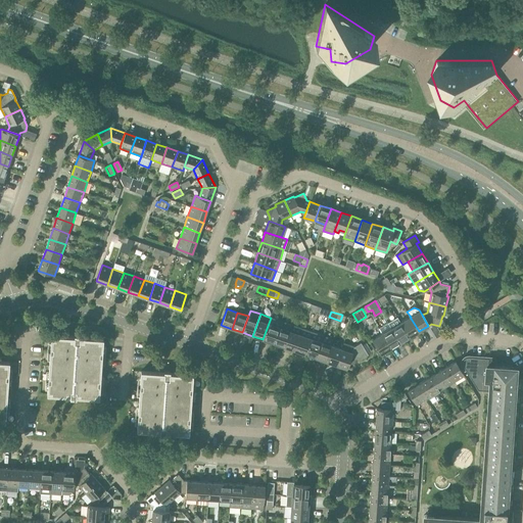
[(400,323),(410,337),(419,331),(410,317),(400,323)]
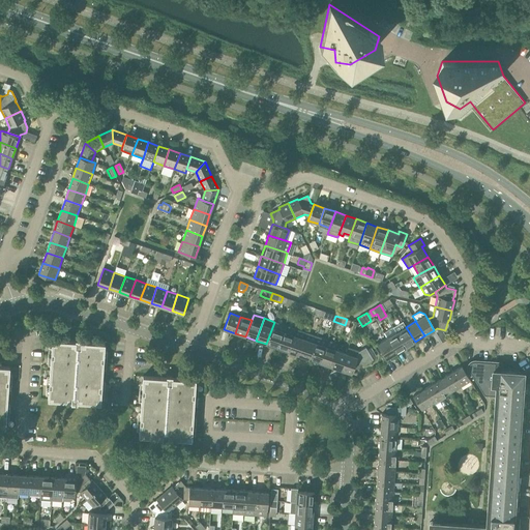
[(285,326),(285,325),(274,322),(266,344),(277,348),(285,326)]
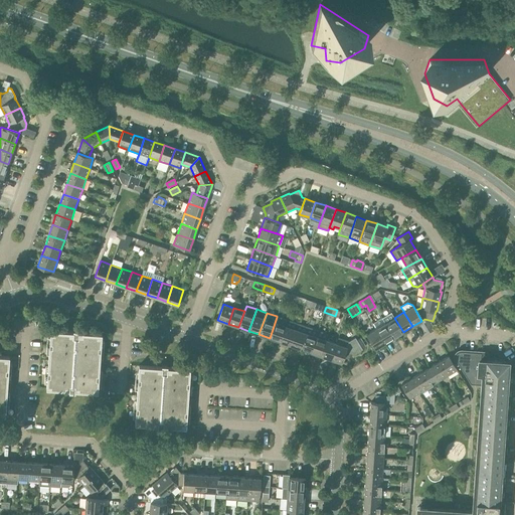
[(270,338),(280,341),(287,321),(287,320),(277,316),(277,317),(270,338)]
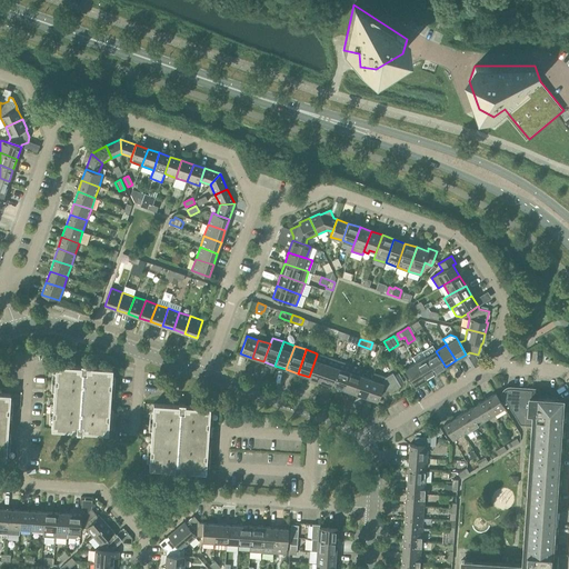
[(412,358),(416,363),(425,379),(436,372),(426,357),(422,351),(412,358)]
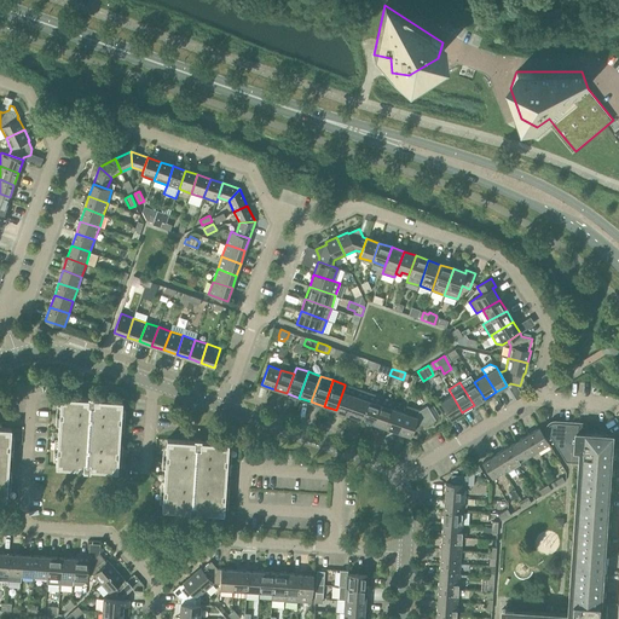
[(463,388),(474,405),(485,399),(474,382),(463,388)]
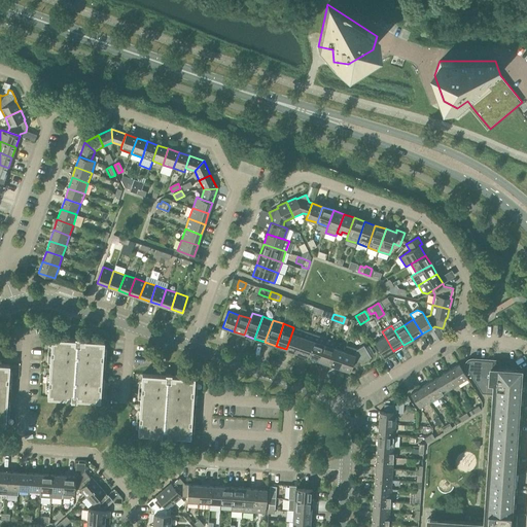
[(293,327),(293,328),(286,349),(296,353),(305,331),(293,327)]
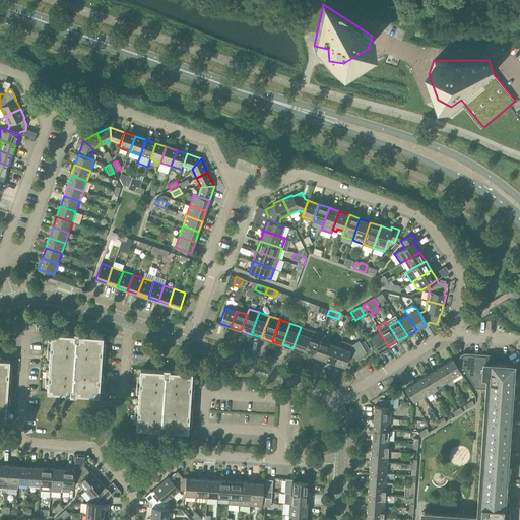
[(303,351),(311,330),(301,327),(293,348),(303,351)]
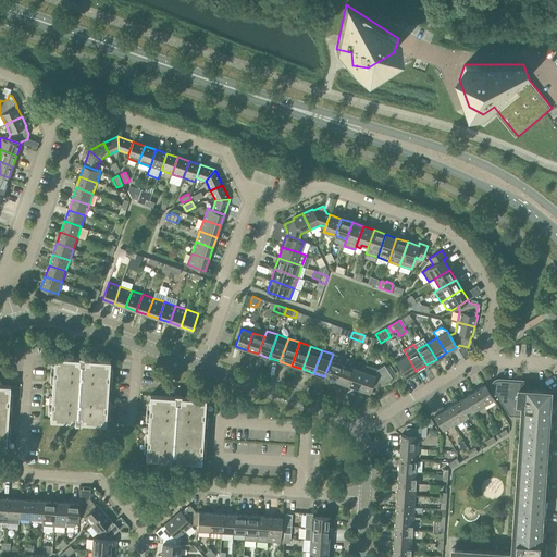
[(333,354),(324,376),(335,381),(344,358),(333,354)]
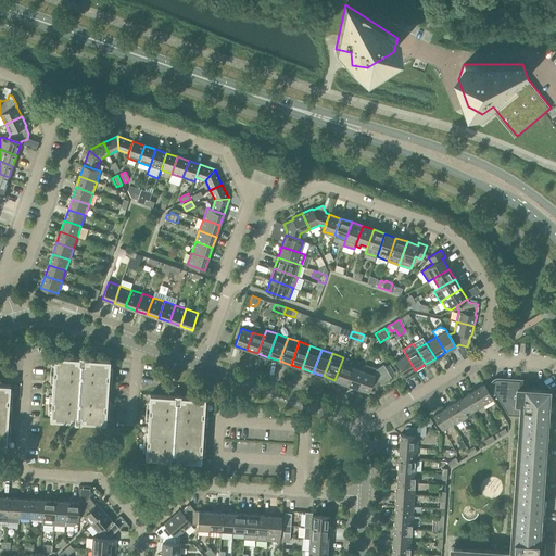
[(395,362),(405,377),(415,370),(406,355),(395,362)]
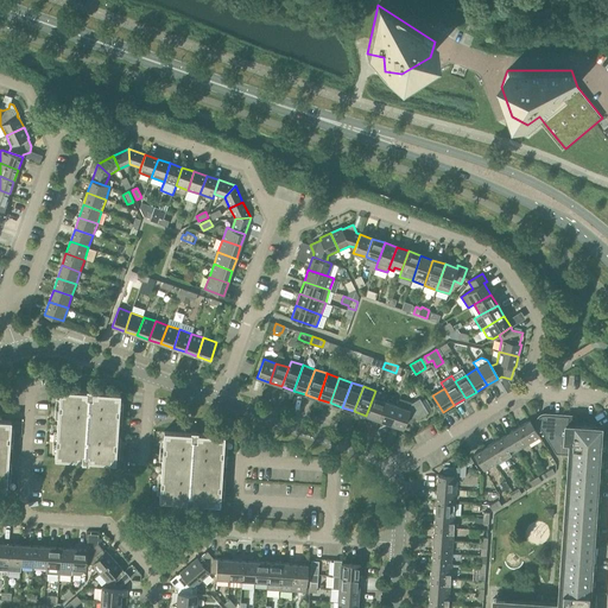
[(120,394),(94,392),(94,390),(87,390),(87,392),(59,390),(55,460),(82,461),(82,463),(89,463),(89,462),(115,463),(116,445),(118,439),(118,438),(119,419),(119,417),(119,412),(120,394)]
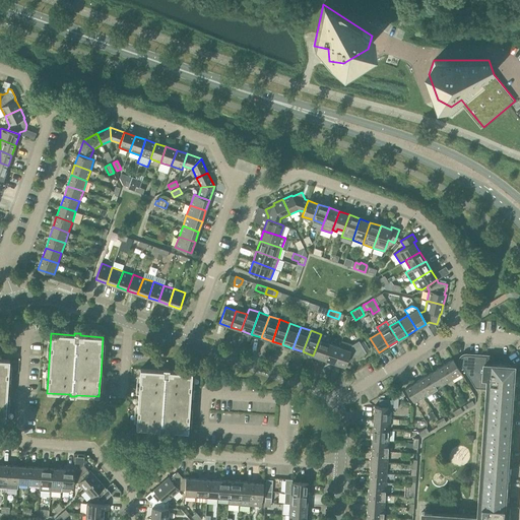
[(329,343),(331,337),(321,334),(313,355),(324,360),(329,343)]
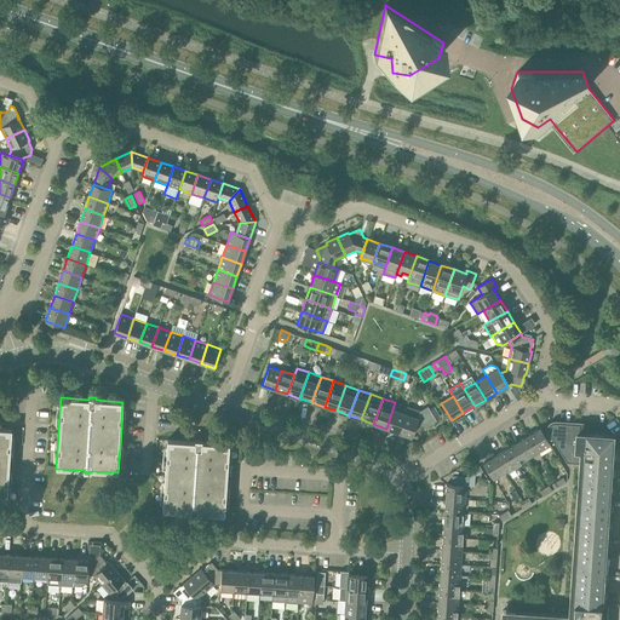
[(407,407),(405,413),(399,432),(412,437),(417,423),(426,426),(436,420),(436,419),(440,417),(434,407),(430,409),(428,407),(420,411),(407,407)]
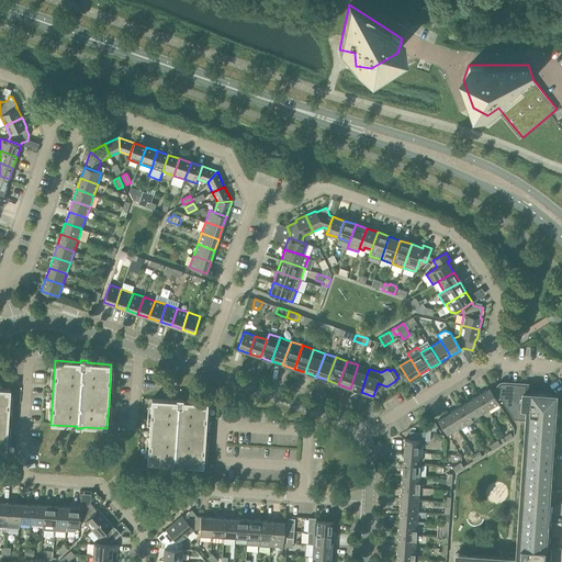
[(367,374),(356,371),(350,389),(361,392),(367,374)]
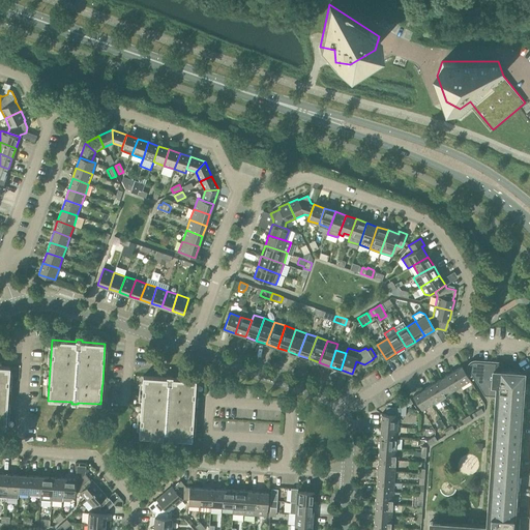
[(511,529),(512,519),(516,519),(524,390),(522,389),(522,383),(522,382),(522,381),(522,380),(521,380),(521,379),(521,378),(520,377),(520,376),(519,376),(518,375),(517,374),(516,374),(516,373),(514,373),(513,373),(512,373),(511,373),(494,371),(495,363),(488,362),(475,361),(474,361),(473,361),(473,362),(472,362),(471,362),(471,363),(470,363),(470,364),(469,364),(469,365),(469,366),(469,367),(469,369),(469,370),(469,371),(484,394),(495,395),(495,400),(487,521),(486,526),(477,525),(459,524),(446,523),(442,523),(438,522),(433,522),(430,522),(429,529),(511,529)]
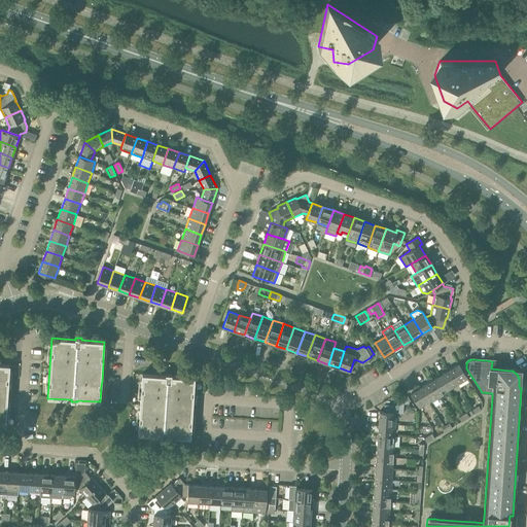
[(0,424),(5,425),(6,410),(7,409),(7,407),(7,406),(7,398),(8,391),(8,384),(8,383),(8,382),(8,380),(9,364),(0,363),(0,424)]
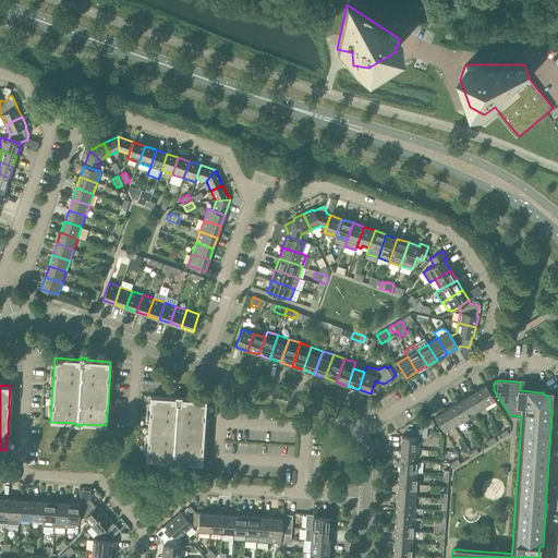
[(495,401),(486,386),(475,392),(485,408),(495,401)]
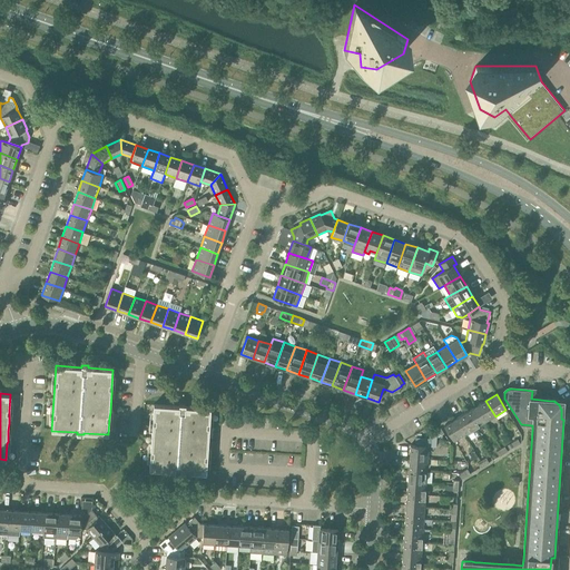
[(495,416),(485,401),(475,406),(484,422),(495,416)]
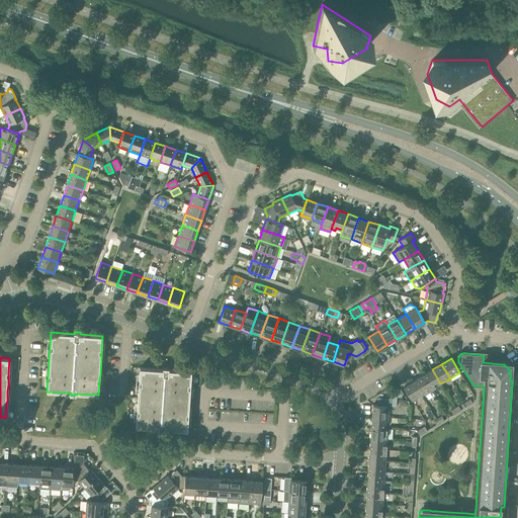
[(140,367),(136,427),(158,428),(158,430),(164,430),(164,429),(187,430),(188,415),(188,413),(188,412),(189,405),(189,397),(190,390),(190,387),(190,386),(191,371),(169,369),(169,367),(163,367),(163,369),(140,367)]
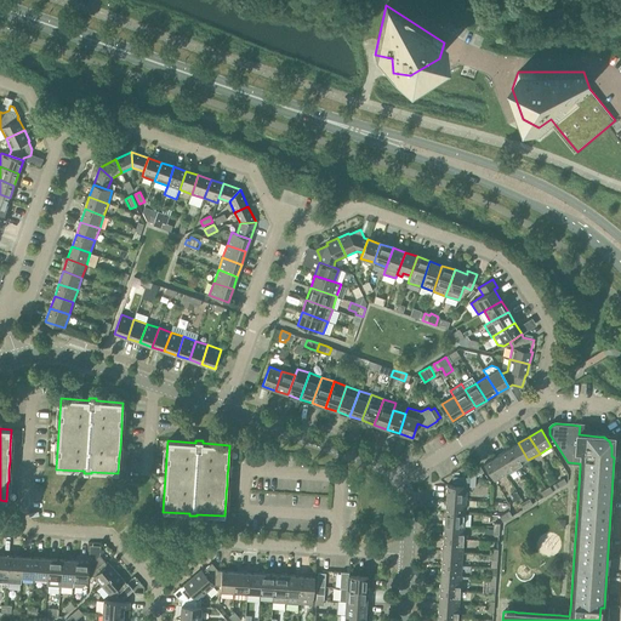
[(528,460),(518,443),(507,450),(517,467),(528,460)]
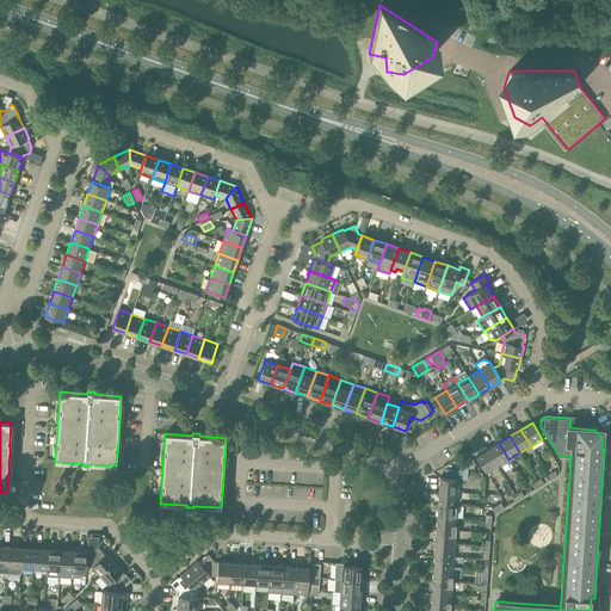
[(508,460),(499,443),(488,450),(498,466),(508,460)]
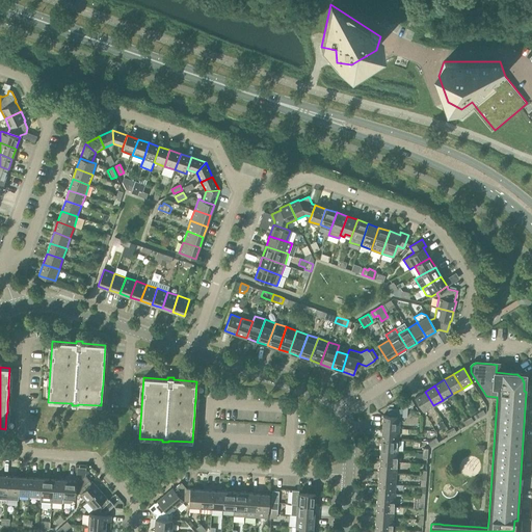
[(415,397),(423,411),(433,405),(425,392),(415,397)]
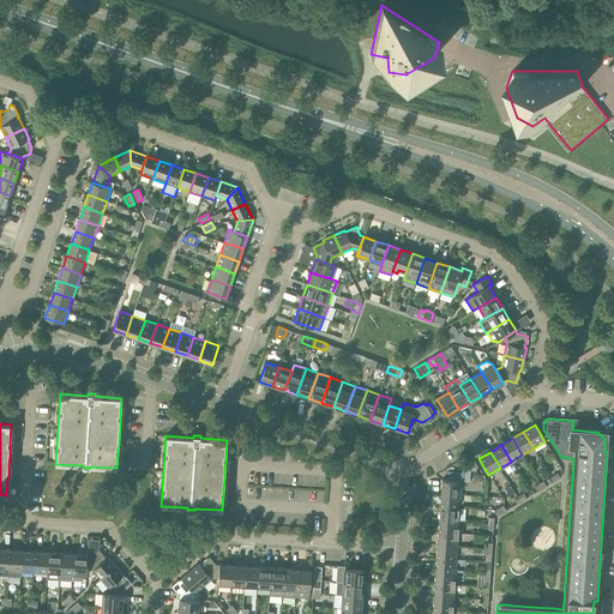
[(443,480),(441,493),(461,494),(462,481),(443,480)]
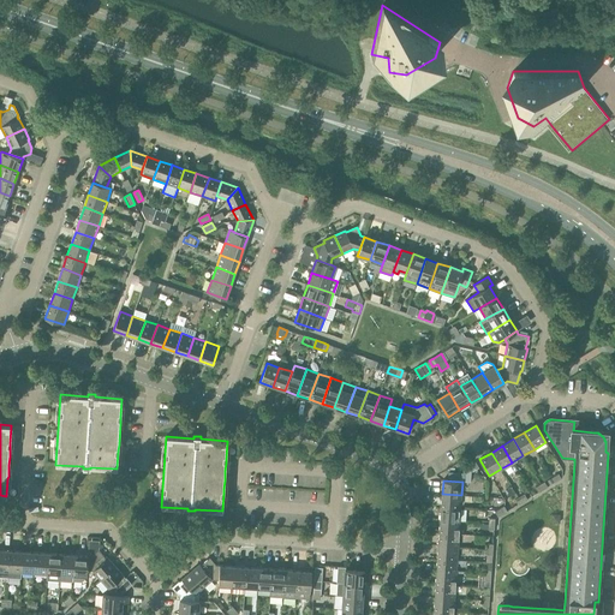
[(461,495),(442,494),(441,507),(460,508),(461,495)]
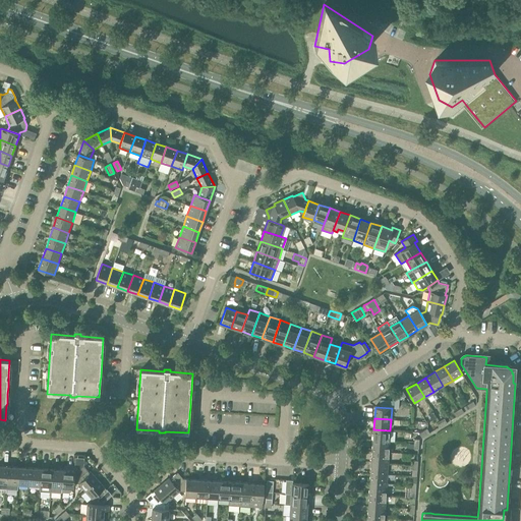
[(419,433),(421,438),(429,432),(427,428),(419,433)]
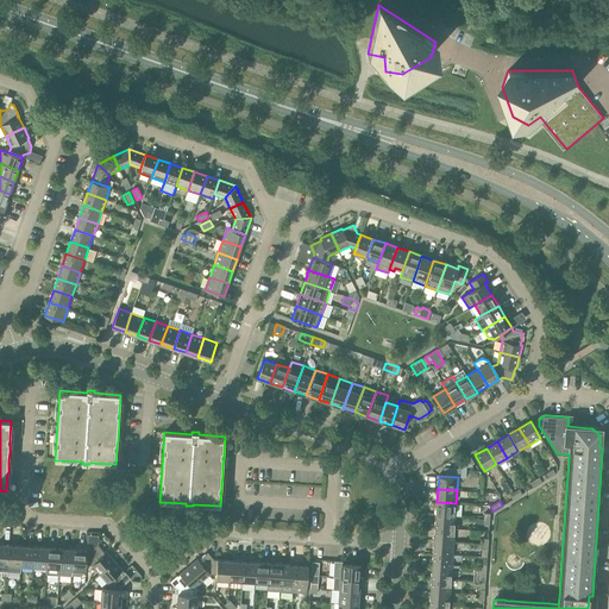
[(456,503),(437,502),(435,515),(456,516),(456,503)]
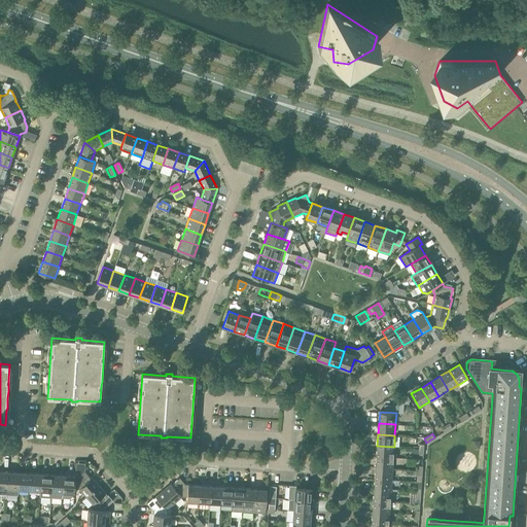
[(394,447),(377,446),(377,456),(393,458),(394,447)]
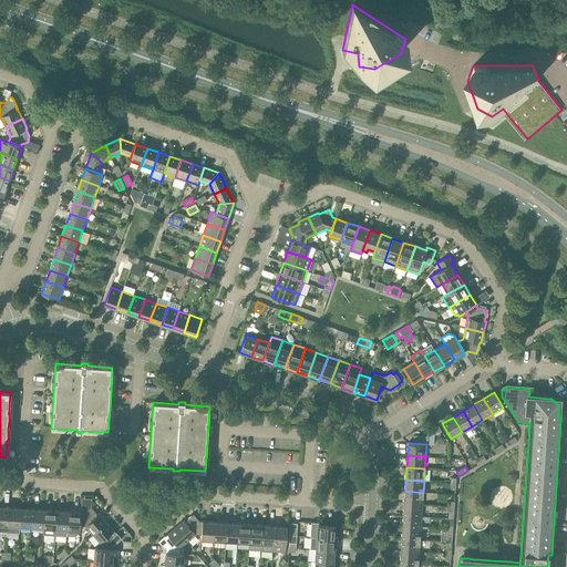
[(423,493),(405,491),(404,503),(422,504),(423,493)]
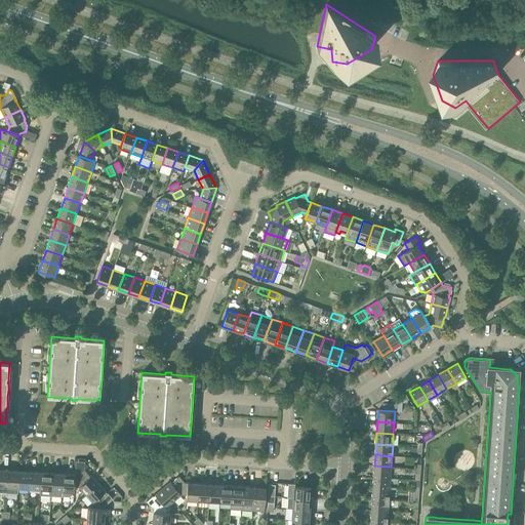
[(391,467),(374,466),(373,477),(390,478),(391,467)]
